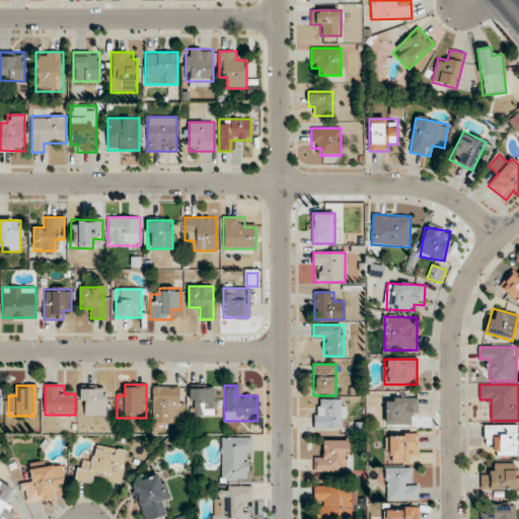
[(217,417),(217,386),(189,386),(189,417),(217,417)]
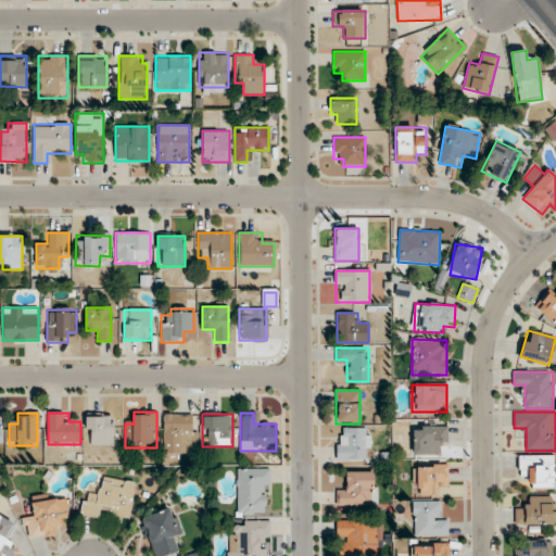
[(113,445),(113,415),(86,415),(86,445),(113,445)]
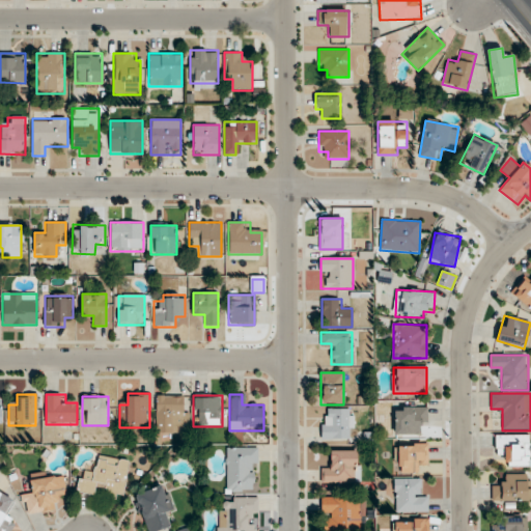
[(156,434),(188,434),(188,396),(156,396),(156,434)]
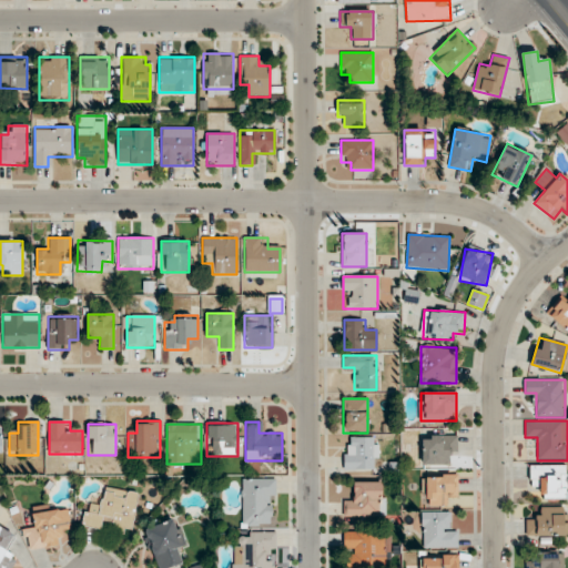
[(456,435),(423,435),(423,463),(456,463),(456,435)]
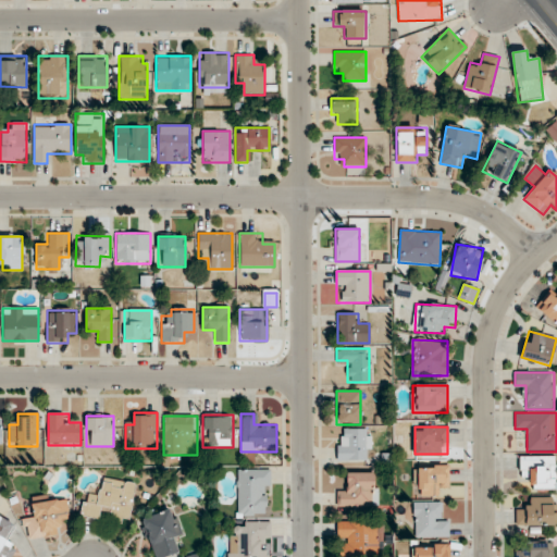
[(367,429),(342,429),(342,436),(337,436),(337,461),(367,461),(367,429)]
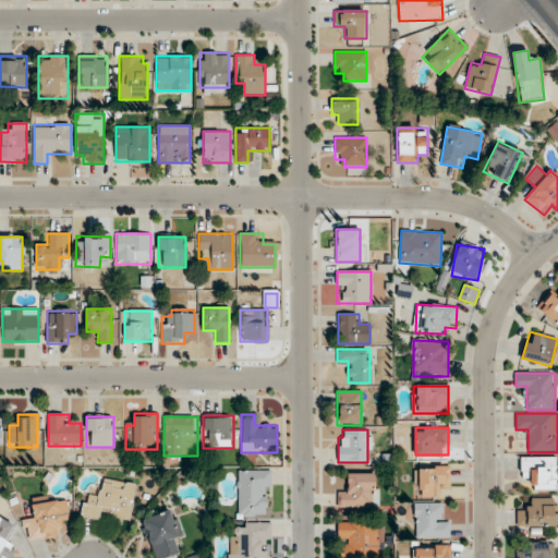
[(557,457),(521,457),(521,492),(557,492),(557,457)]
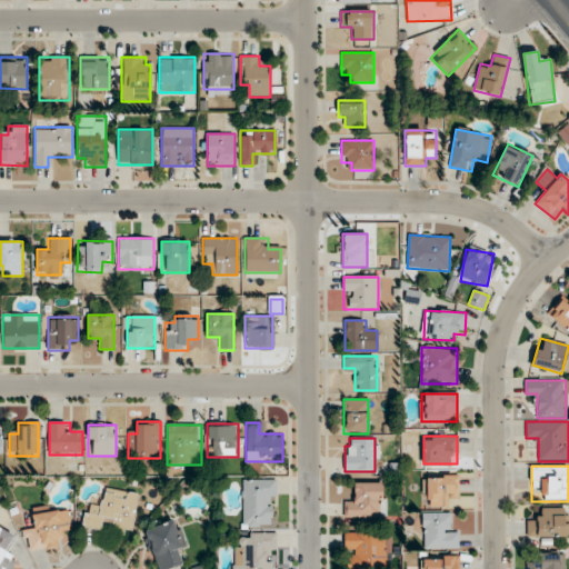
[(458,476),(423,476),(423,508),(447,508),(447,497),(458,497),(458,476)]
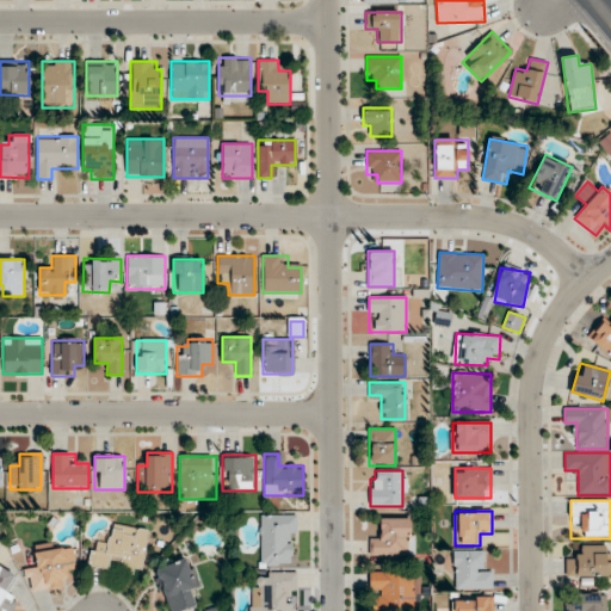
[(260,566),(296,566),(296,514),(260,514),(260,566)]
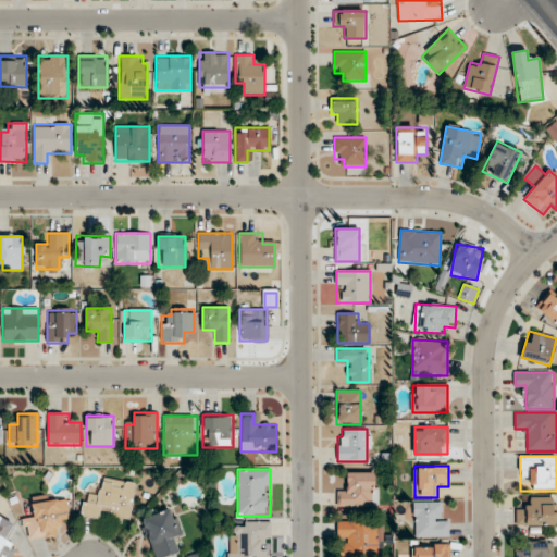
[(376,473),(348,473),(348,486),(339,486),(339,506),(376,506),(376,473)]
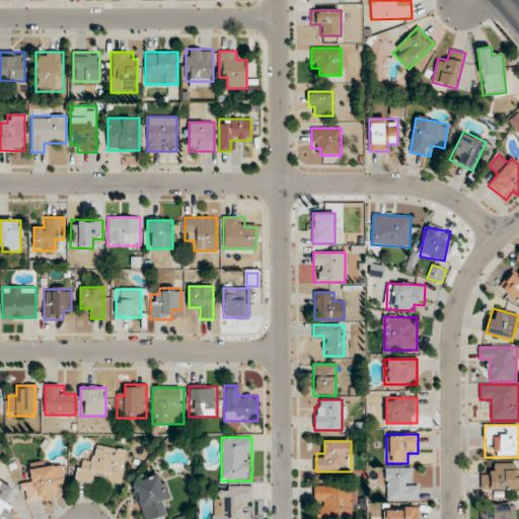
[(127,450),(94,445),(92,458),(80,456),(76,482),(98,486),(98,487),(121,490),(127,450)]
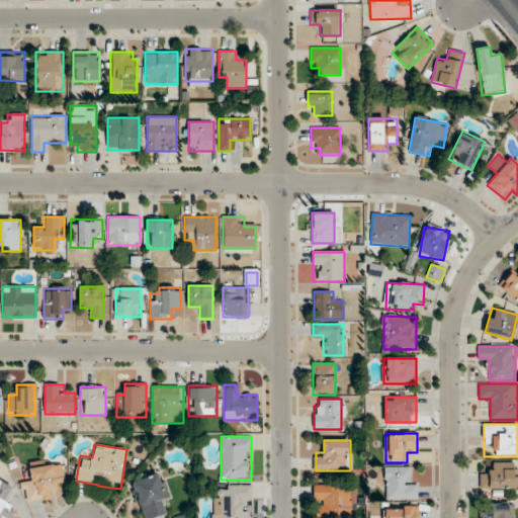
[(51,460),(29,463),(34,500),(56,497),(55,486),(64,485),(62,465),(52,466),(51,460)]
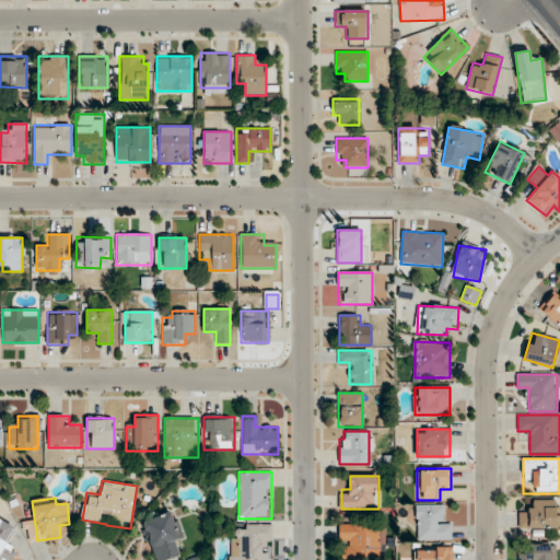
[(559,528),(559,501),(529,501),(529,511),(518,511),(518,528),(559,528)]
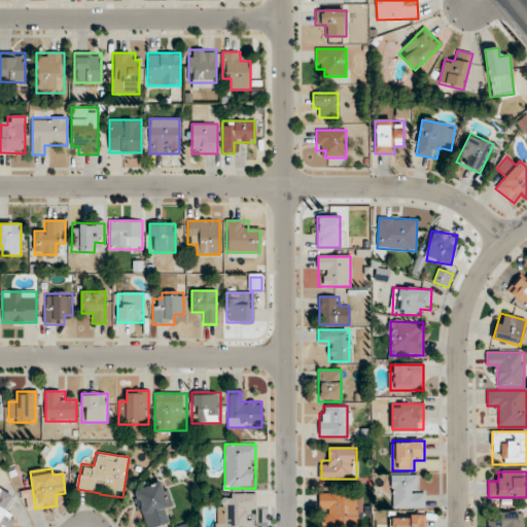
[(424,508),(424,486),(416,486),(416,476),(392,476),(392,508),(424,508)]
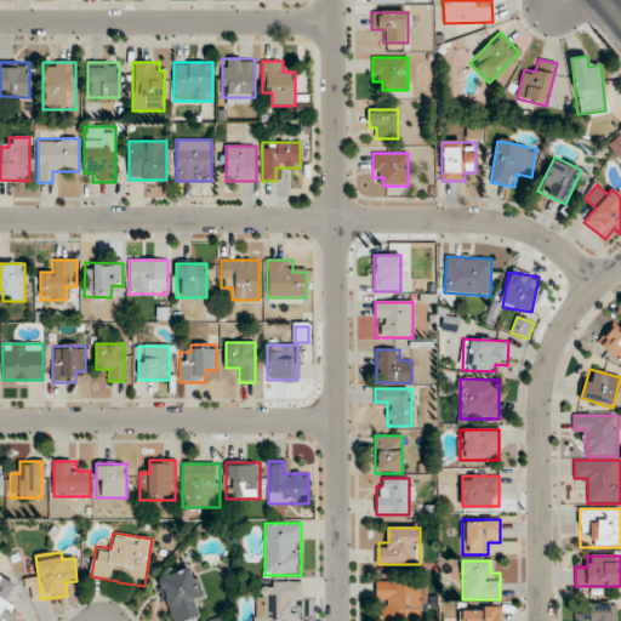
[(157,579),(171,620),(188,620),(199,617),(194,605),(205,600),(192,567),(157,579)]
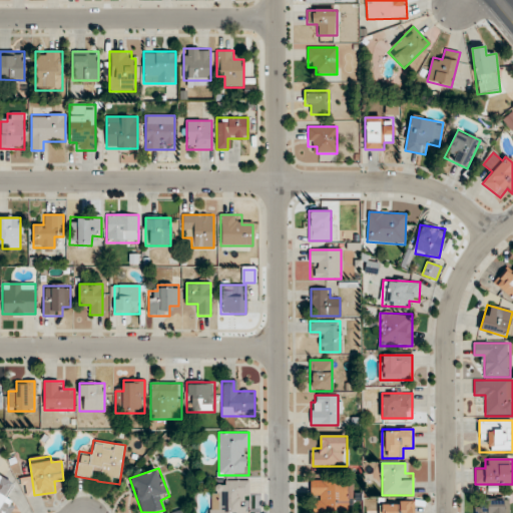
[(14,482),(0,474),(0,512),(8,512),(13,504),(5,500),(14,482)]
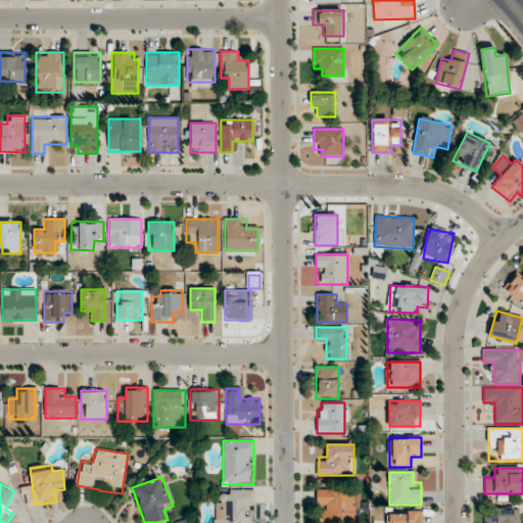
[(253,522),(253,490),(231,490),(231,498),(212,498),(212,522),(253,522)]
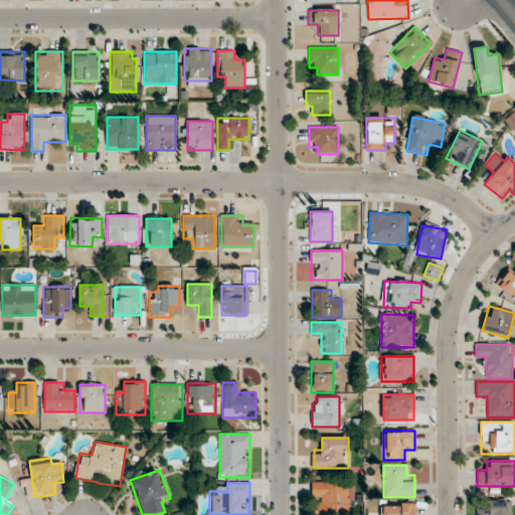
[(350,514),(350,483),(312,483),(312,514),(350,514)]
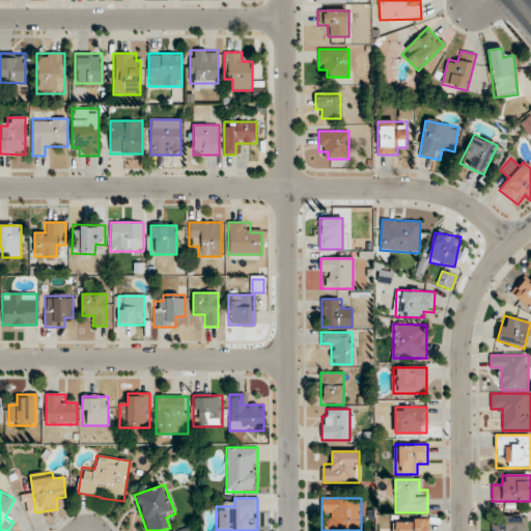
[(527,530),(527,516),(492,516),(492,530),(527,530)]
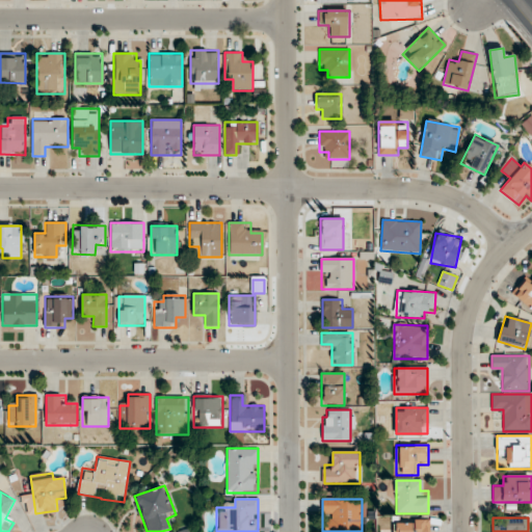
[(427,531),(427,521),(396,521),(396,531),(427,531)]
